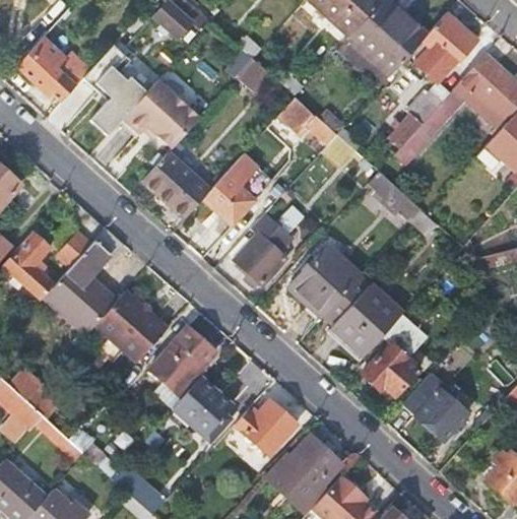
[(168,0),(154,15),(162,21),(172,30),(178,37),(191,22),(201,31),(212,19),(190,0),(168,0)]
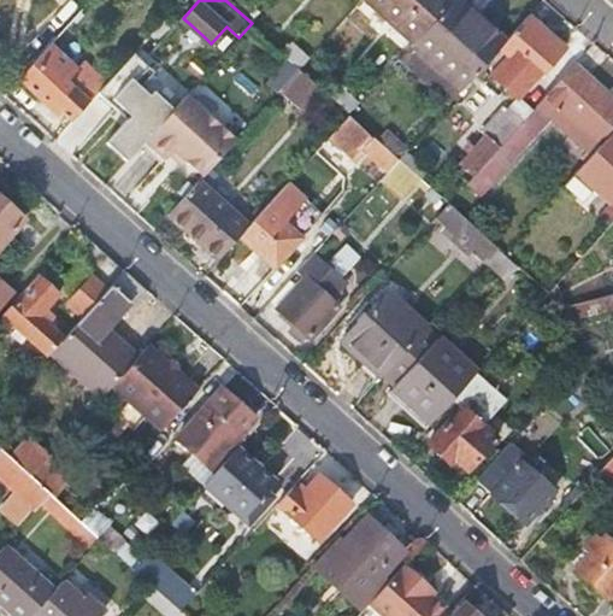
[(375,0),(419,40),(452,4),(454,0),(375,0)]
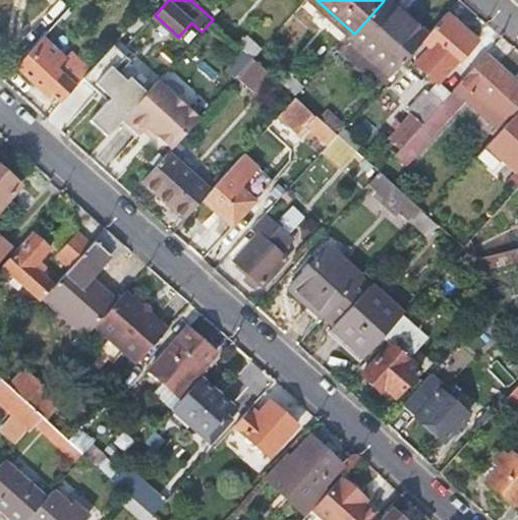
[(350,39),(391,76),(425,39),(430,33),(417,20),(413,24),(411,23),(409,27),(382,3),(354,34),(350,39)]
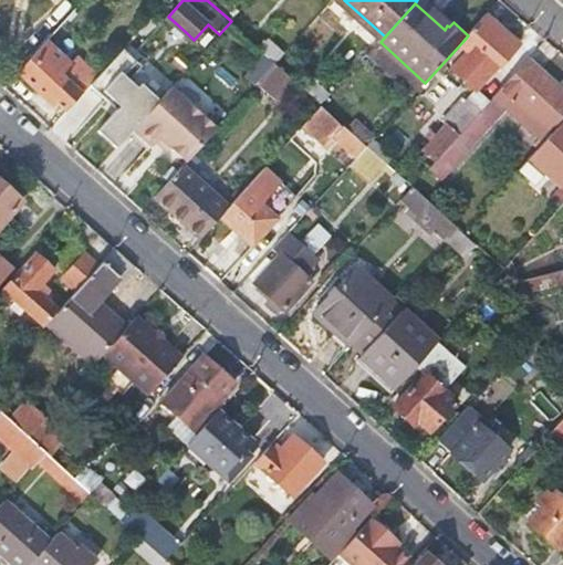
[(469,49),(452,66),(468,80),(472,84),(479,90),(521,43),(488,14),(468,35),(462,42),(469,49)]
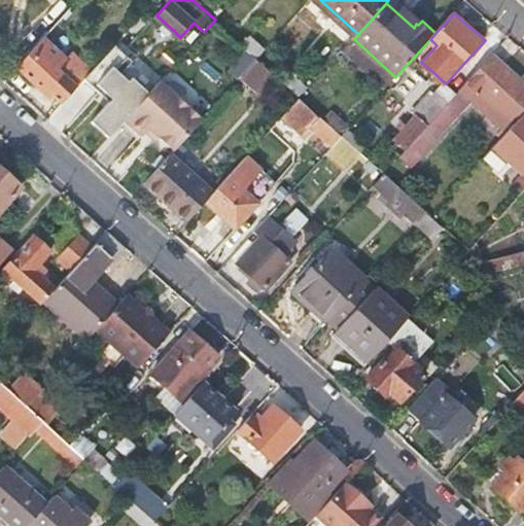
[(159,27),(169,37),(174,31),(164,22),(159,27)]
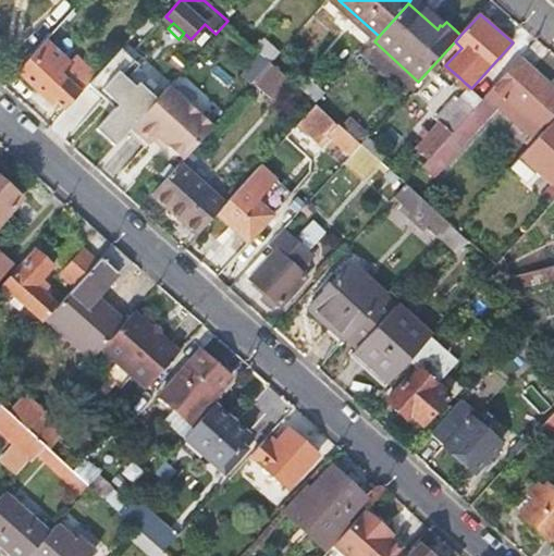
[(52,44),(49,39),(21,70),(21,71),(48,96),(51,93),(66,107),(89,82),(96,74),(76,56),(72,61),(58,48),(52,44)]
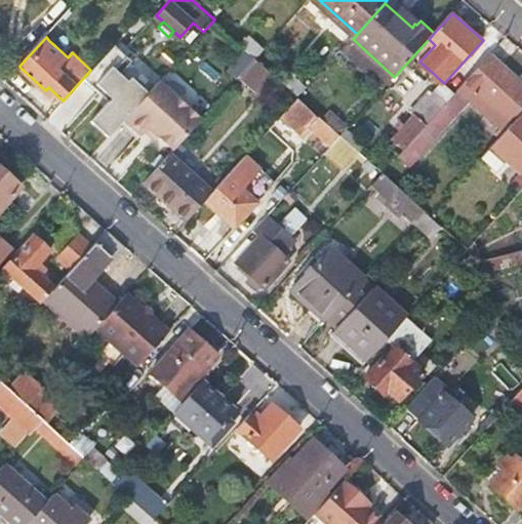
[(91,120),(109,136),(125,119),(149,92),(131,76),(128,80),(115,68),(127,55),(115,44),(90,70),(84,77),(102,93),(105,90),(112,97),(110,101),(91,120)]
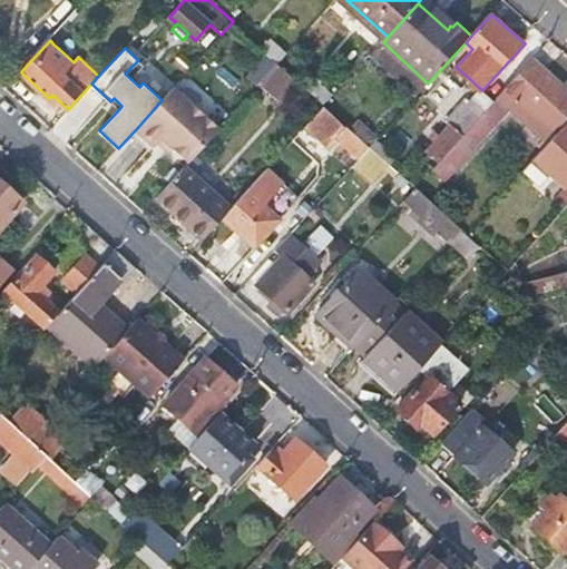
[(566,88),(534,59),(448,155),(460,166),(514,108),(551,141),(566,126),(566,120),(565,119),(566,118),(566,88)]
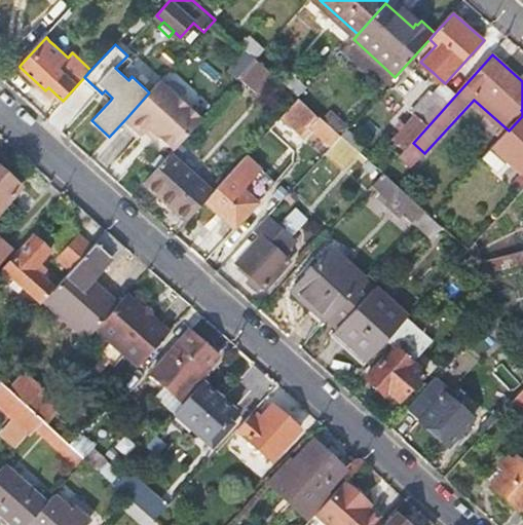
[(257,58),(240,76),(251,85),(267,67),(257,58)]
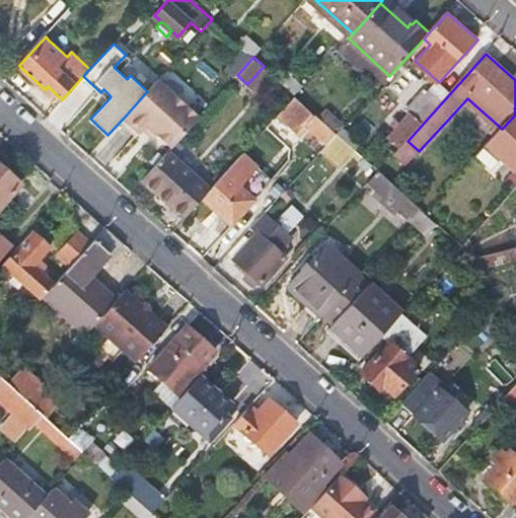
[(429,73),(424,79),(429,83),(433,77),(429,73)]
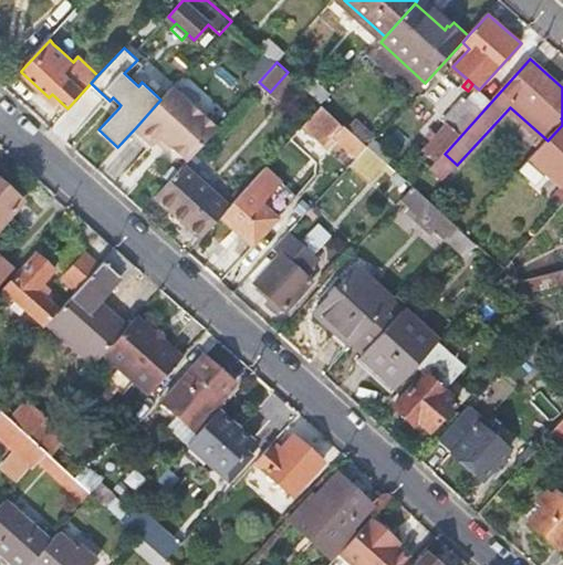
[(135,128),(138,132),(153,144),(160,136),(189,158),(217,127),(176,90),(171,86),(160,100),(135,128)]
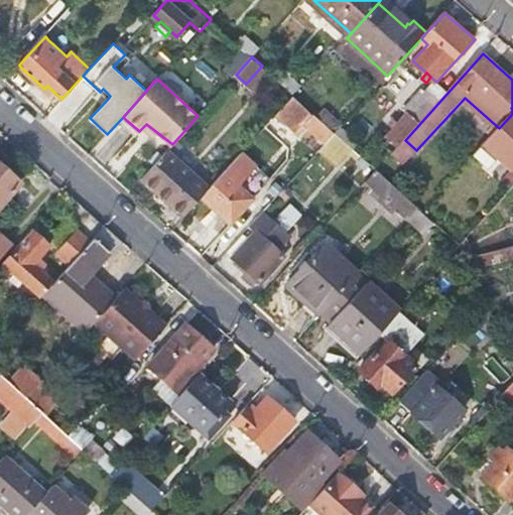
[(103,89),(100,92),(108,99),(110,96),(103,89)]
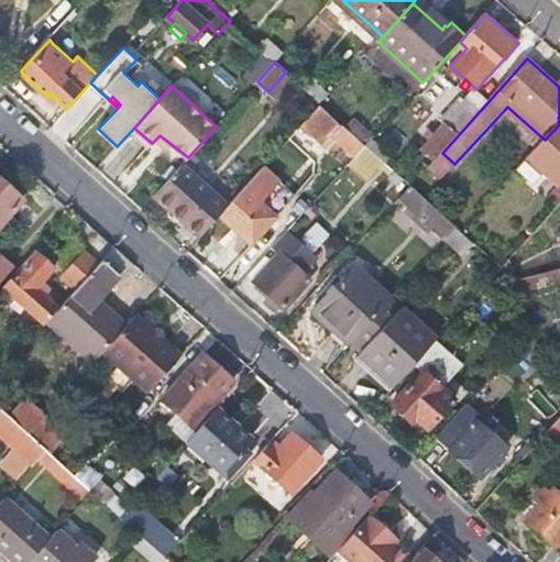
[(311,116),(357,155),(366,144),(359,136),(322,103),(311,116)]
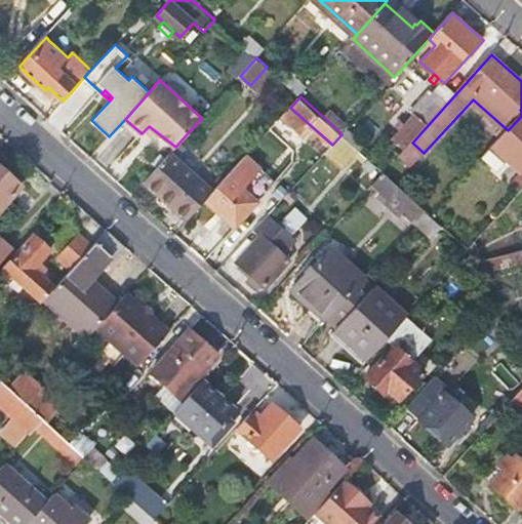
[(351,109),(334,127),(342,134),(359,116),(351,109)]
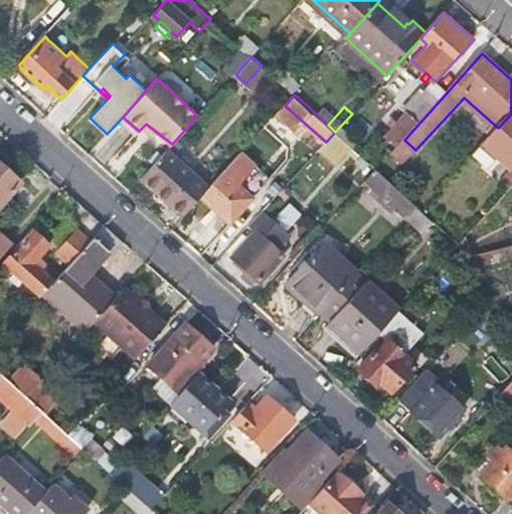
[(489,168),(499,157),(511,168),(511,114),(498,128),(484,144),(474,155),(489,168)]
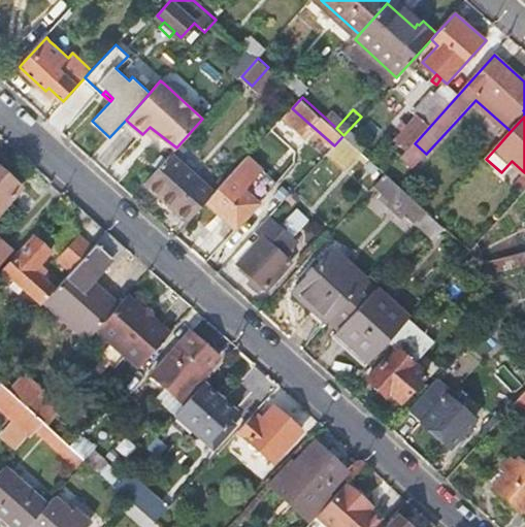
[(145,182),(175,207),(182,201),(197,215),(207,202),(217,192),(172,152),(145,182)]
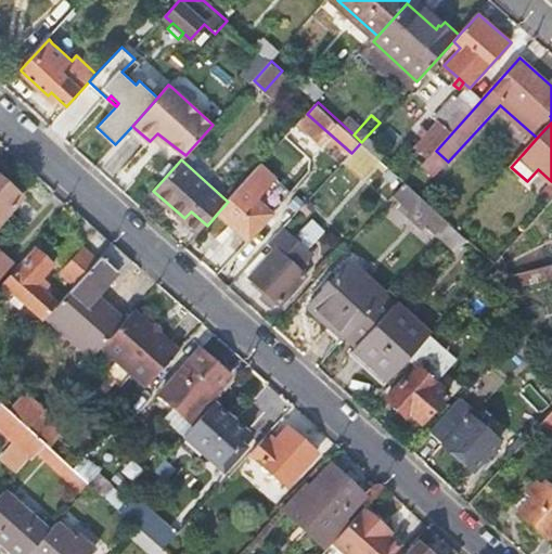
[(262,164),(228,202),(218,213),(249,242),(276,213),(260,198),(278,179),(262,164)]
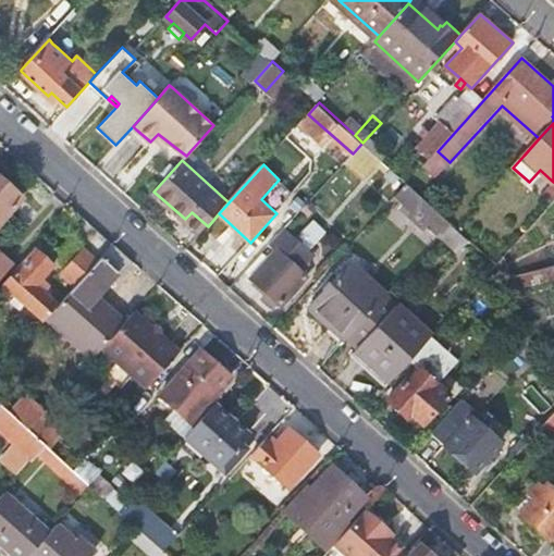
[(0,223),(26,196),(0,172),(0,223)]
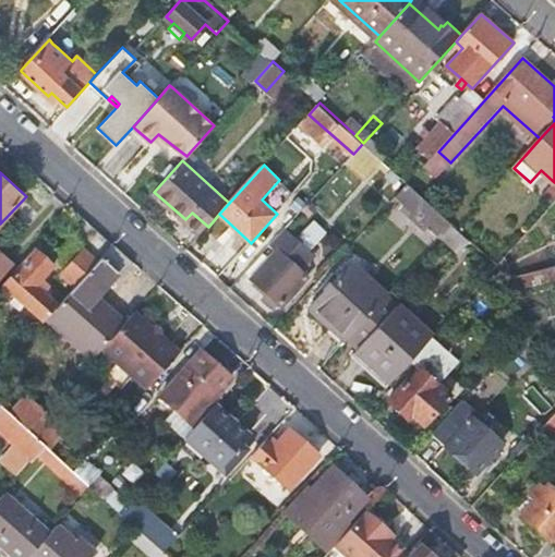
[(267,195),(279,206),(294,191),(282,179),(267,195)]
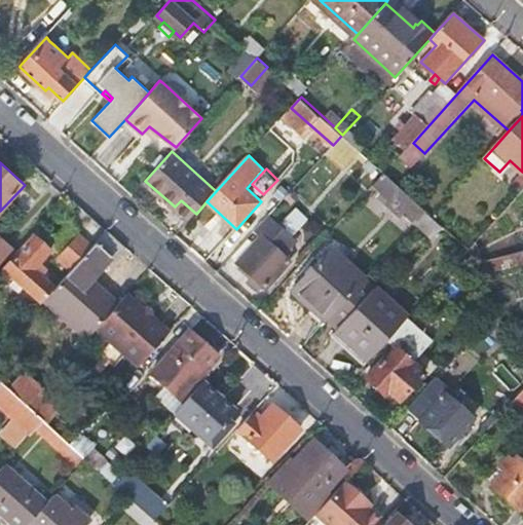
[(253,246),(238,262),(255,277),(249,285),(258,292),(263,286),(266,287),(287,263),(281,258),(289,248),(297,240),(269,215),(254,232),(260,237),(253,246)]
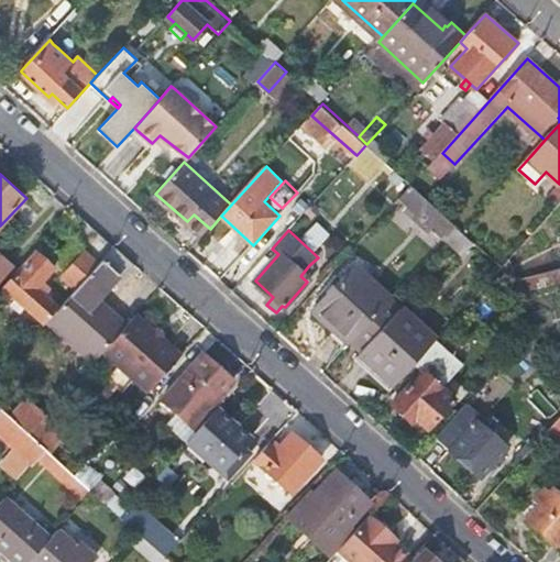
[(62,306),(48,321),(95,362),(105,351),(129,323),(99,297),(121,274),(123,276),(136,262),(118,244),(62,306)]
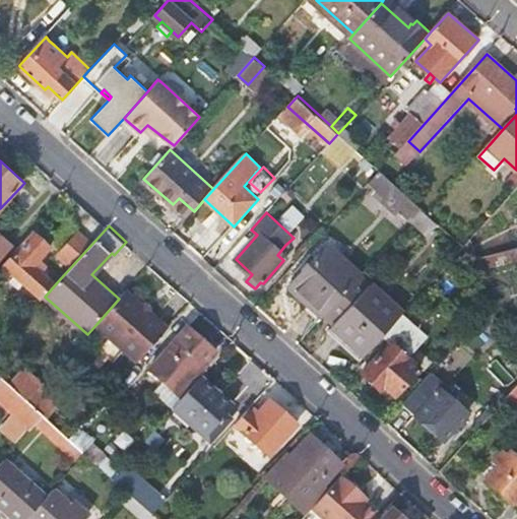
[(36,230),(6,262),(45,297),(57,282),(37,263),(52,245),(36,230)]
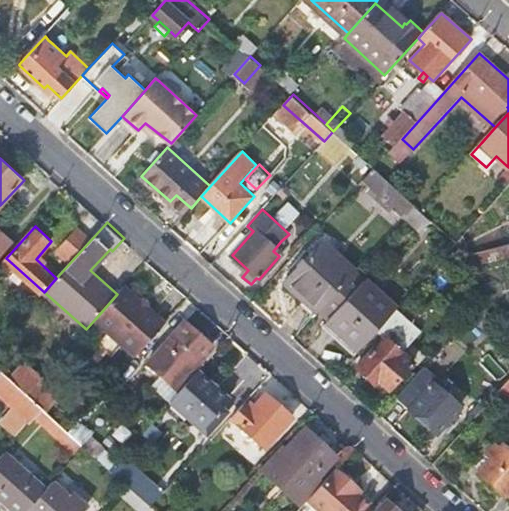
[(81,227),(61,249),(73,259),(93,238),(81,227)]
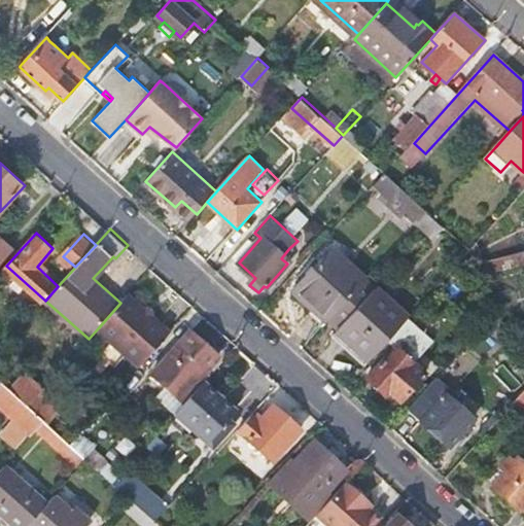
[(0,265),(14,248),(0,235),(0,265)]
